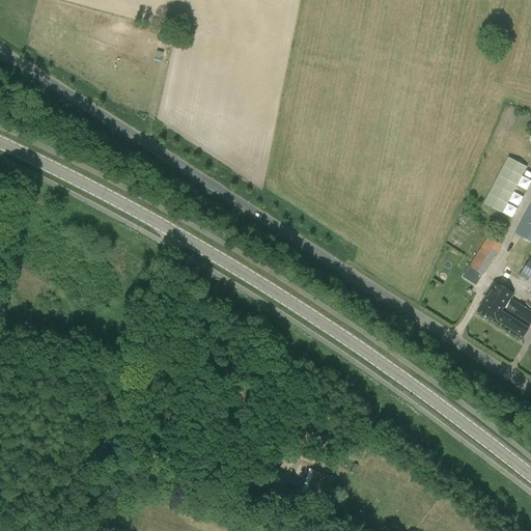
[(530,202),(515,233),(530,241),(530,202)]
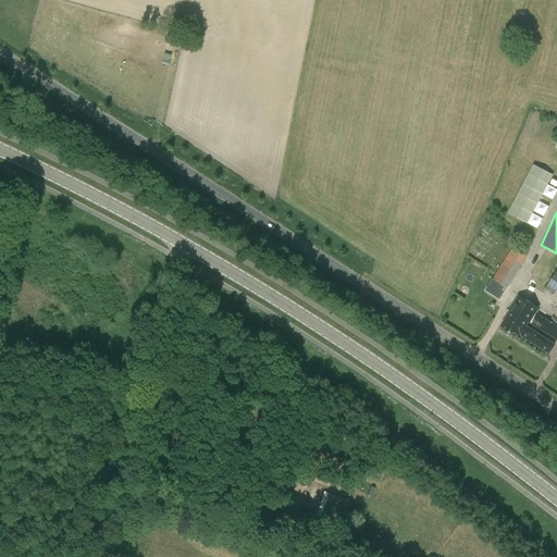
[(499,284),(507,288),(527,257),(512,248),(493,279),(499,284)]
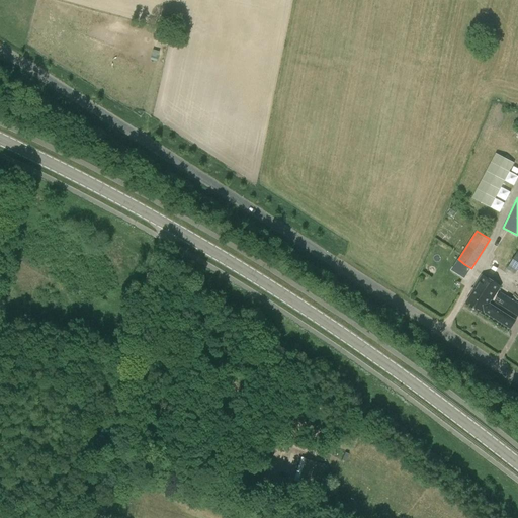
[(517,251),(506,269),(515,274),(517,270),(517,251)]
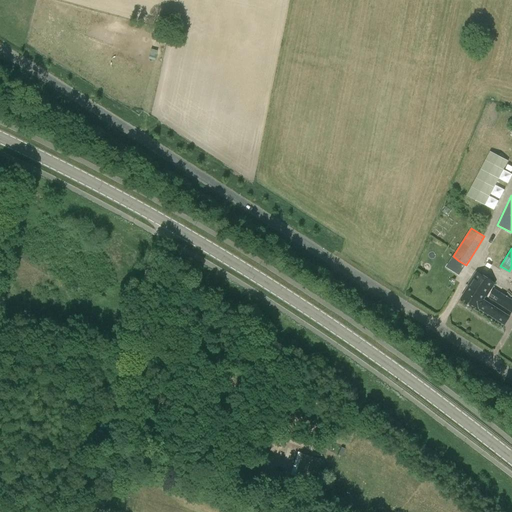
[(459,261),(456,266),(463,270),(466,265),(459,261)]
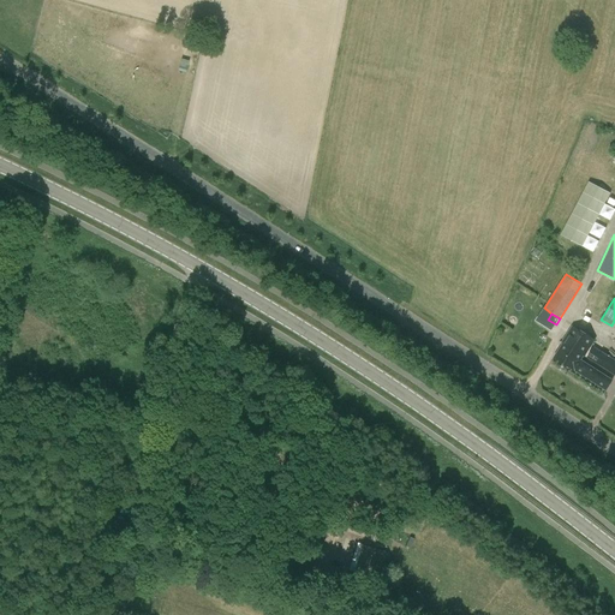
[(562,346),(555,357),(575,370),(607,389),(613,381),(581,360),(584,356),(591,345),(593,340),(572,327),(561,346),(562,346)]
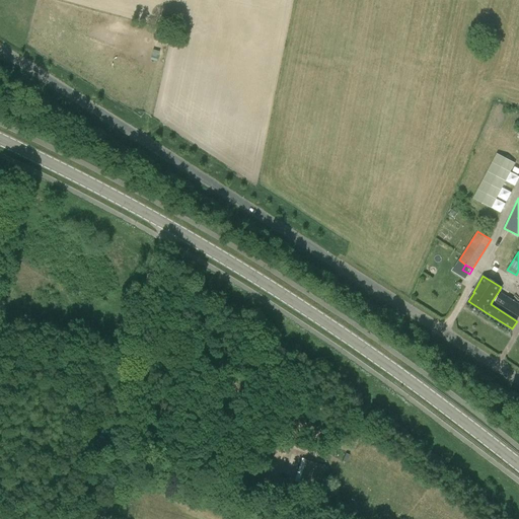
[(518,303),(502,293),(496,302),(518,316),(518,303)]
